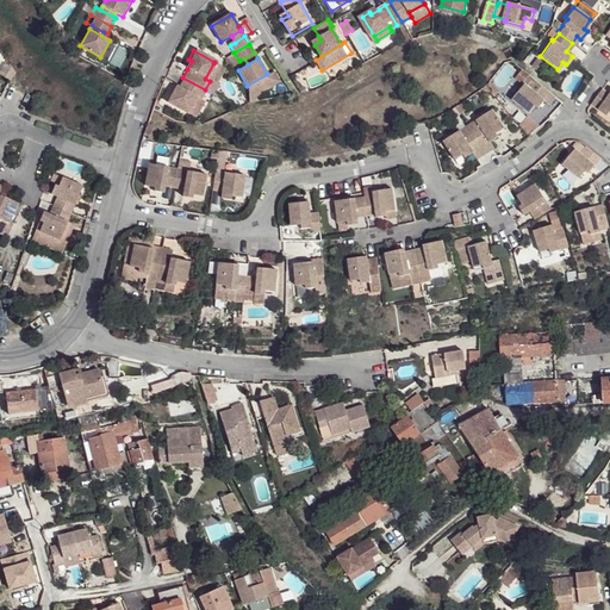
[(210,81),(205,89),(211,93),(224,68),(213,63),(205,79),(210,81)]
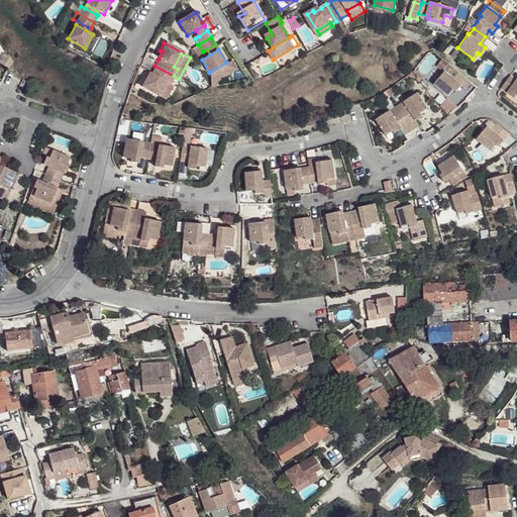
[(209,73),(212,87),(220,85),(218,83),(239,70),(232,59),(226,63),(209,73)]
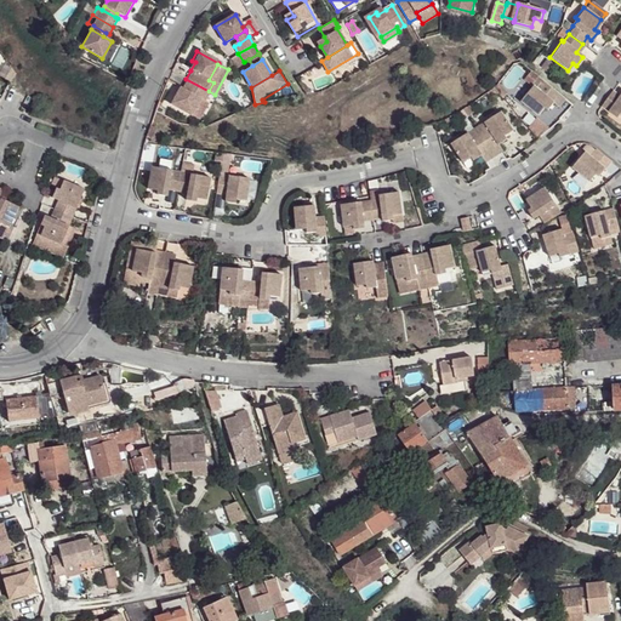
[(562,101),(534,78),(528,85),(530,87),(533,89),(528,96),(524,93),(517,103),(535,117),(541,109),(545,112),(552,103),(556,107),(562,101)]
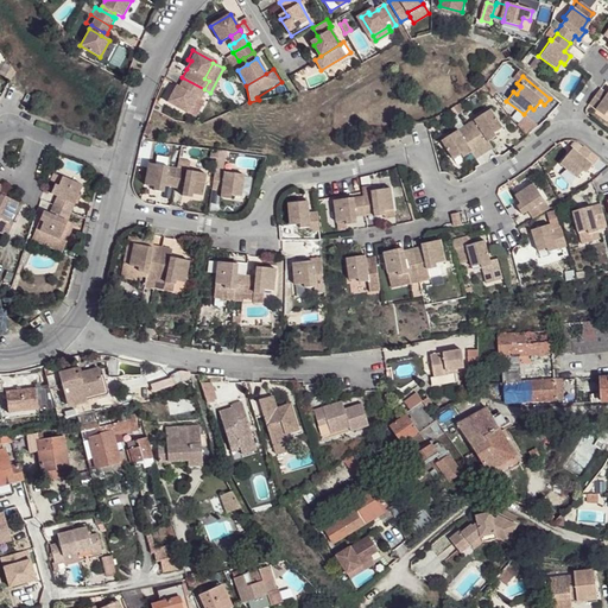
[(204,89),(182,77),(178,86),(173,94),(171,92),(166,101),(187,112),(196,95),(200,97),(204,89)]
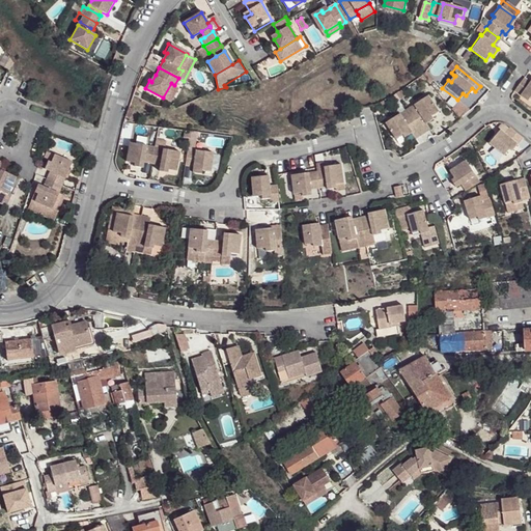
[(530,81),(530,82),(523,78),(512,92),(527,102),(529,99),(530,101),(530,81)]
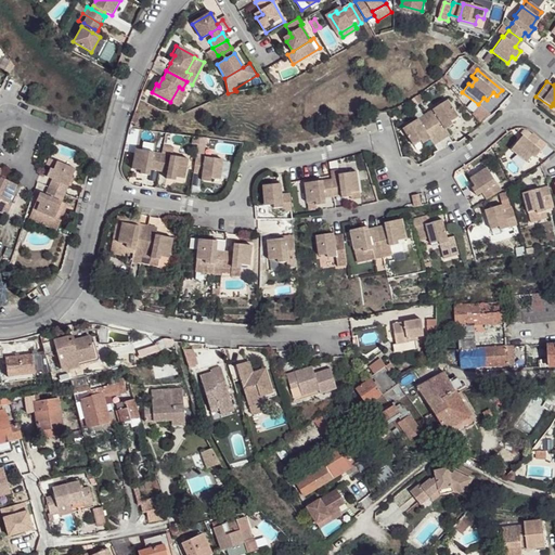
[(179,87),(170,102),(178,106),(185,91),(182,89),(179,87)]
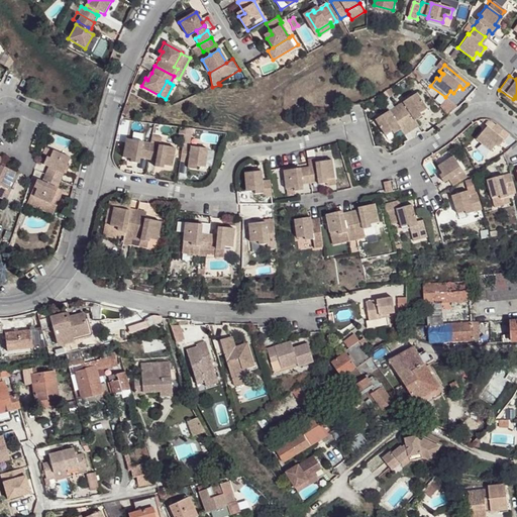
[(392,88),(380,96),(383,102),(396,94),(392,88)]
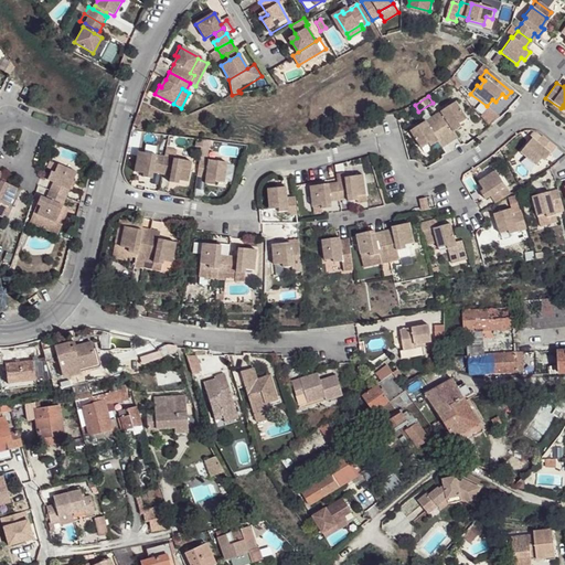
[(439,113),(433,116),(449,144),(457,139),(454,134),(460,128),(458,125),(466,120),(455,103),(445,109),(447,112),(440,116),(439,113)]
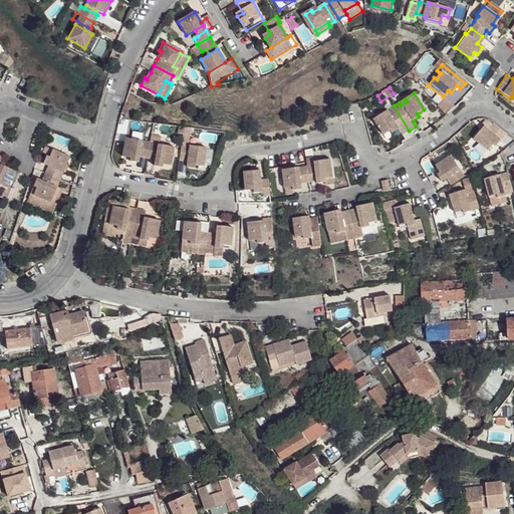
[(444,97),(437,105),(445,115),(454,106),(444,97)]
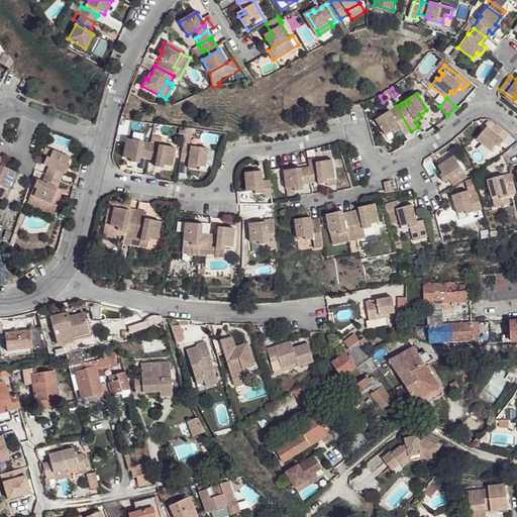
[(401,130),(404,135),(411,131),(396,106),(389,111),(391,114),(385,118),(383,115),(374,120),(384,137),(392,132),(393,134),(401,130)]
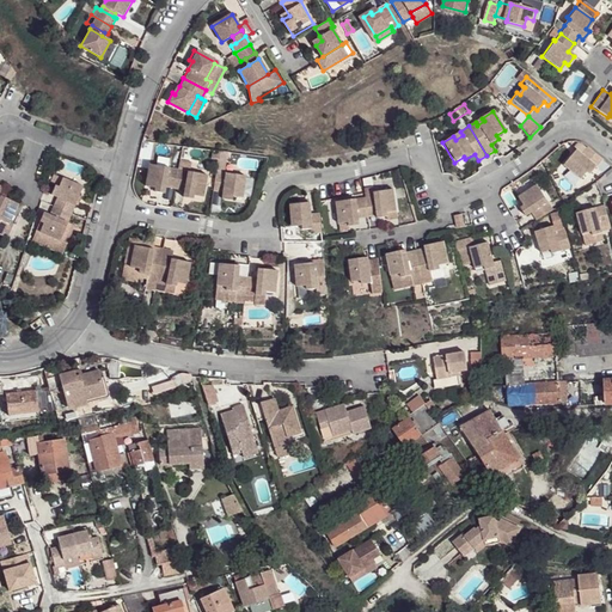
[(585,171),(598,155),(582,142),(576,150),(574,148),(570,155),(568,153),(560,161),(576,175),(582,167),(585,171)]
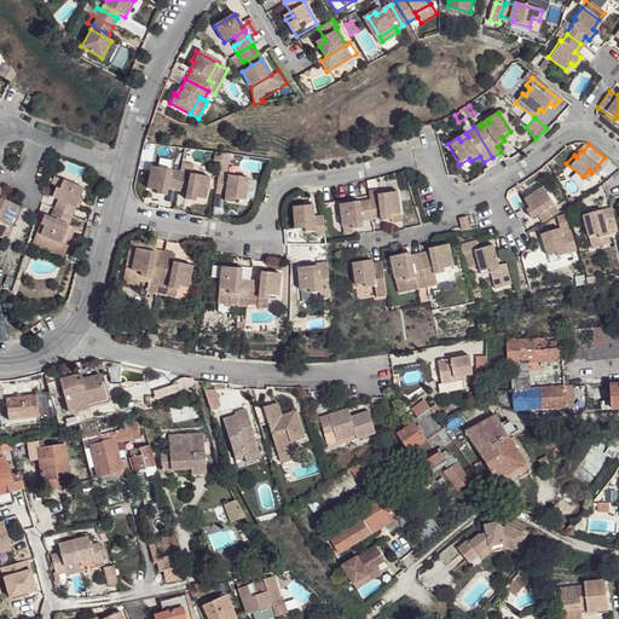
[(166,191),(175,192),(179,172),(168,169),(168,173),(158,172),(160,168),(150,167),(146,189),(156,191),(155,195),(165,197),(166,191)]
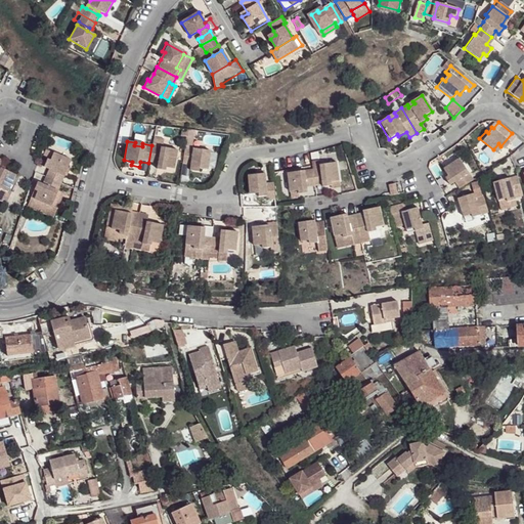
[(159,148),(159,146),(151,145),(148,163),(156,164),(155,169),(163,171),(164,168),(172,169),(176,149),(165,147),(164,149),(159,148)]
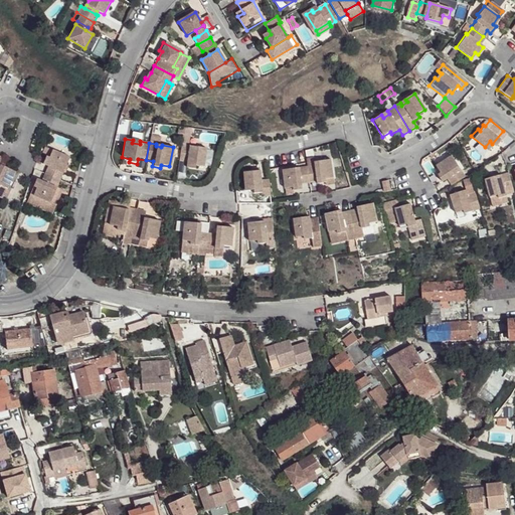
[(185,148),(180,147),(178,163),(187,164),(186,171),(194,172),(195,169),(203,170),(205,151),(194,149),(194,153),(188,152),(188,149),(185,148)]
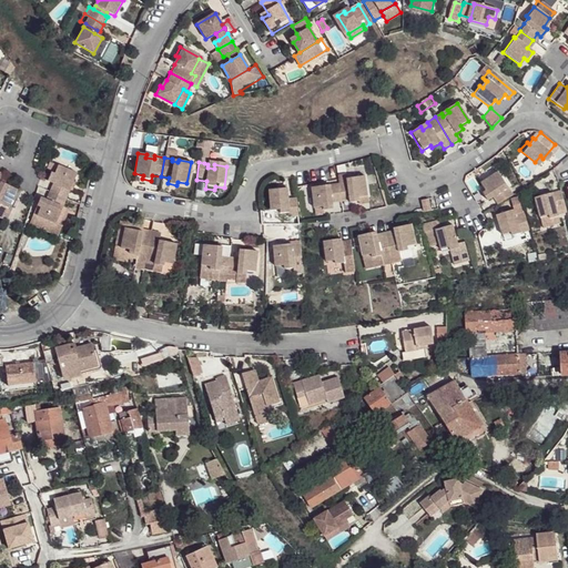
[(54,185),(52,193),(69,200),(72,192),(69,191),(71,184),(74,186),(79,174),(58,166),(56,175),(52,174),(49,183),(54,185)]
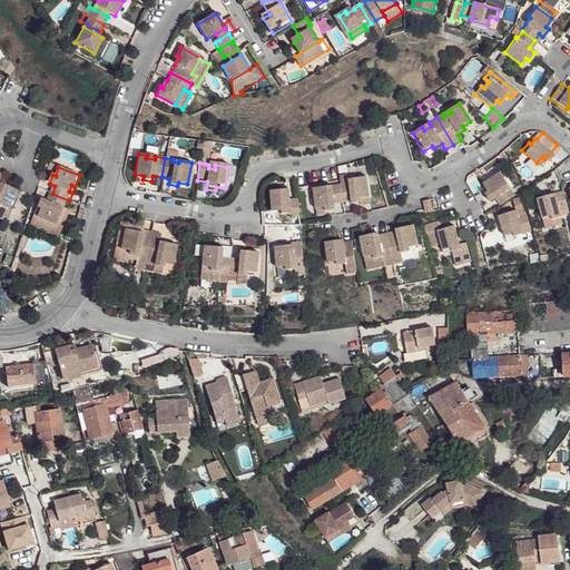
[(499,194),(504,203),(519,192),(514,185),(511,187),(508,182),(511,179),(504,168),(487,178),(492,187),(489,189),(493,197),(499,194)]
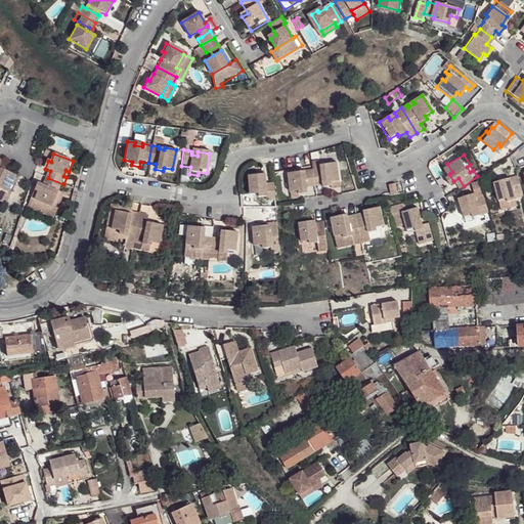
[(326,164),(319,165),(311,165),(313,182),(321,182),(322,183),(332,182),(331,180),(340,178),(336,159),(326,160),(326,164)]
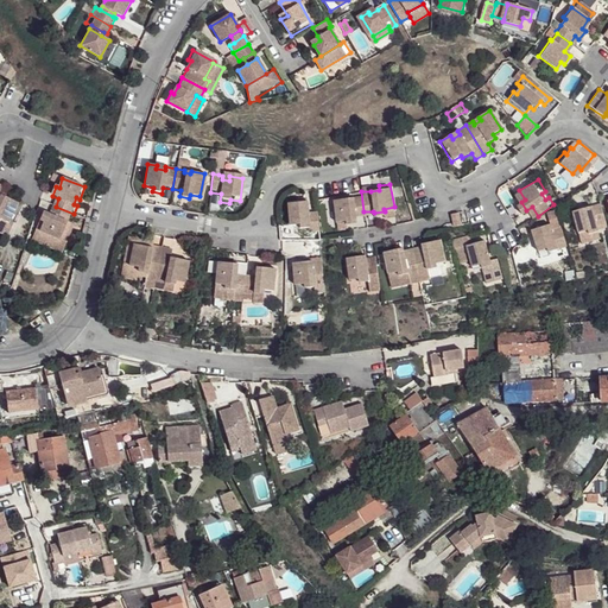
[(6,190),(0,187),(0,225),(1,221),(10,226),(12,226),(21,207),(11,201),(8,204),(1,201),(2,197),(6,190)]
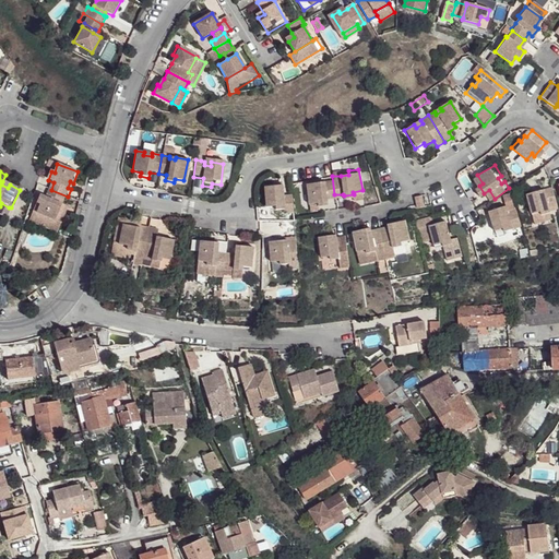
[(326,195),(334,194),(332,176),(324,178),(324,181),(317,182),(316,180),(304,182),(307,202),(317,201),(317,204),(326,202),(326,195)]
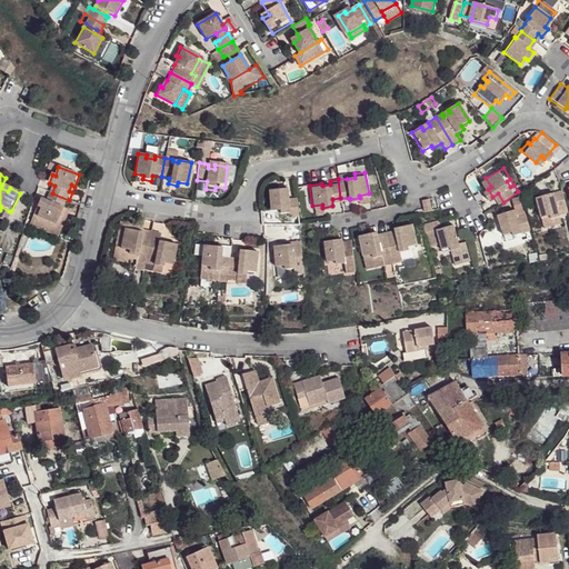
[(288,220),(298,219),(296,200),(286,201),(283,193),(276,195),(276,191),(266,192),(269,213),(277,212),(278,216),(287,215),(288,220)]
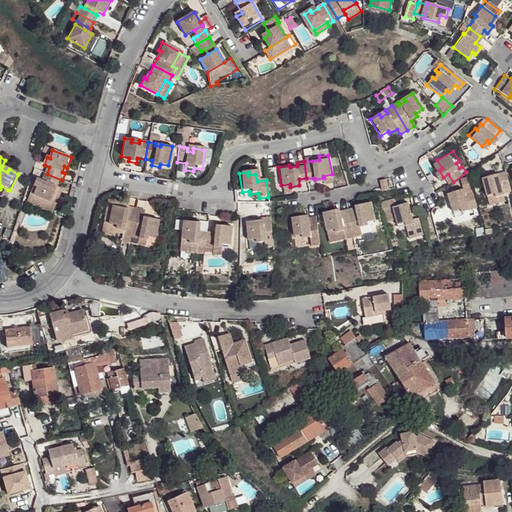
[(503,191),(510,189),(506,172),(497,175),(498,178),(490,179),(490,177),(482,179),(487,199),(494,196),(495,199),(504,197),(503,191)]
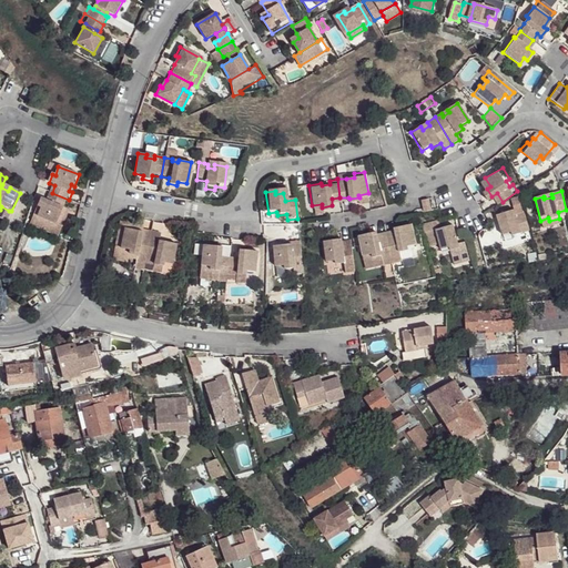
[(62,206),(66,208),(69,200),(52,193),(49,202),(42,199),(40,209),(42,210),(39,222),(36,220),(32,229),(56,237),(59,226),(63,215),(60,214),(62,206)]
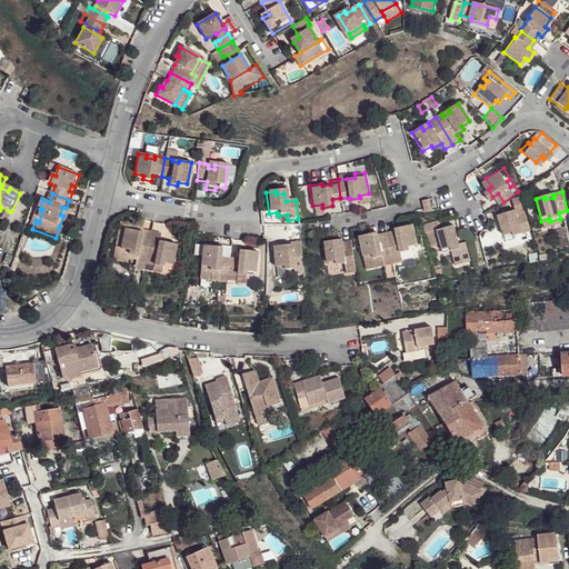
[(429,198),(421,199),(425,211),(431,210),(429,198)]
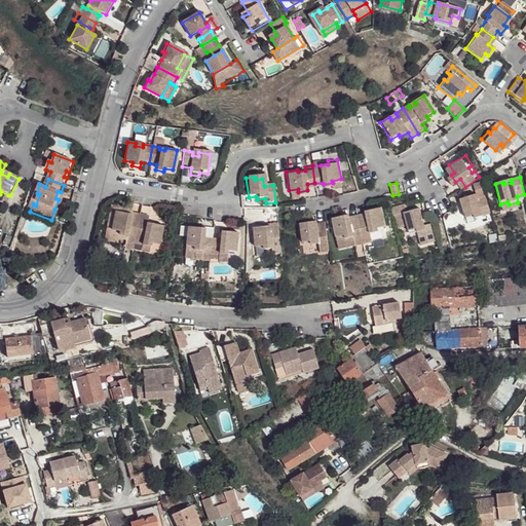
[(0,202),(4,204),(8,195),(1,191),(0,194),(0,202)]
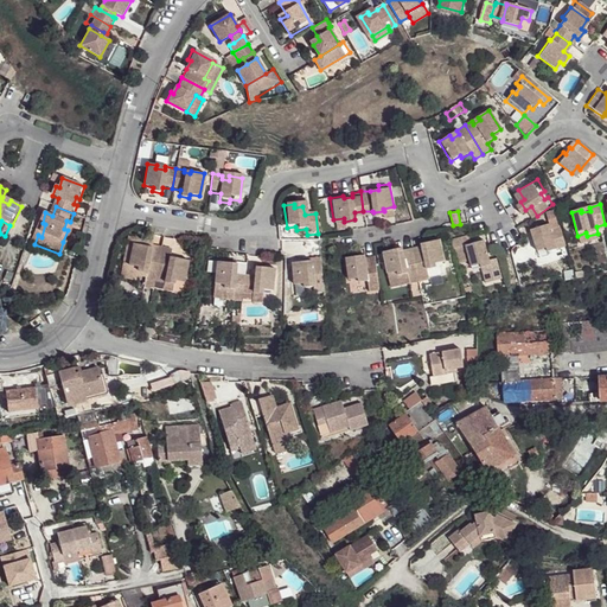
[(547,254),(567,248),(560,229),(550,231),(549,229),(541,230),(541,229),(530,231),(537,253),(547,249),(547,254)]
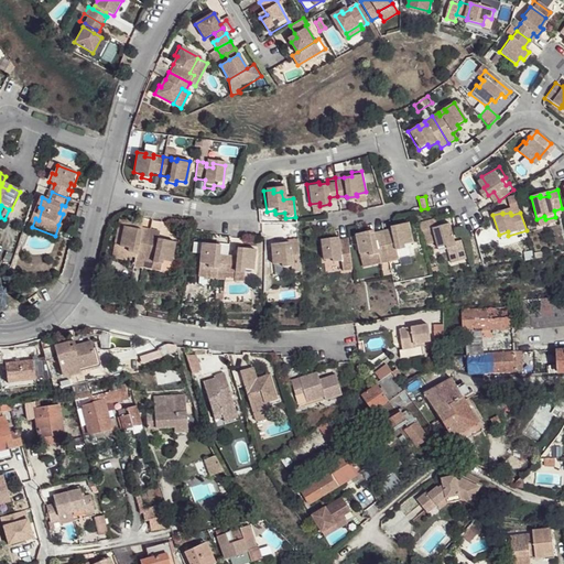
[(142,223),(119,218),(111,257),(126,260),(128,252),(127,252),(128,247),(119,246),(123,225),(133,227),(133,229),(141,231),(142,225),(142,223)]
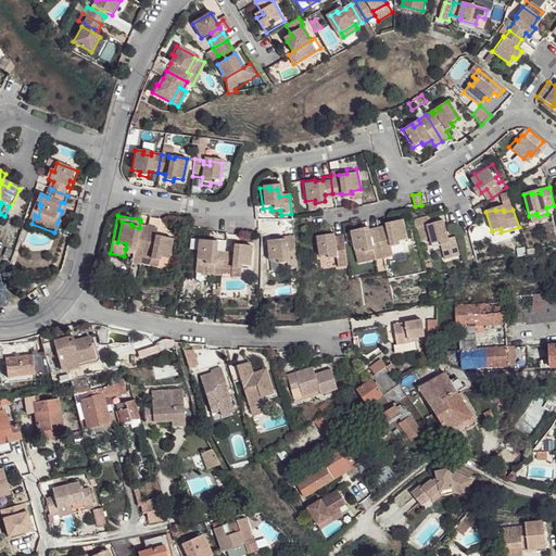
[(431,223),(429,215),(411,219),(413,228),(426,226),(430,244),(440,242),(441,244),(449,243),(444,223),(437,224),(436,222),(431,223)]
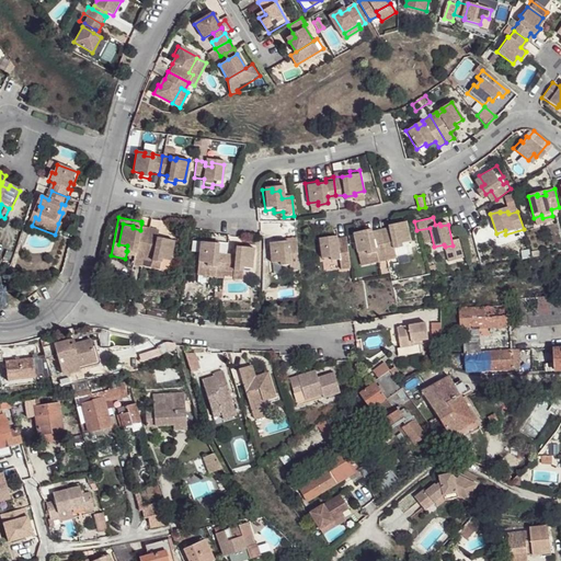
[(393,227),(388,228),(380,230),(386,259),(395,258),(392,250),(401,249),(401,244),(409,243),(404,221),(393,224),(393,227)]
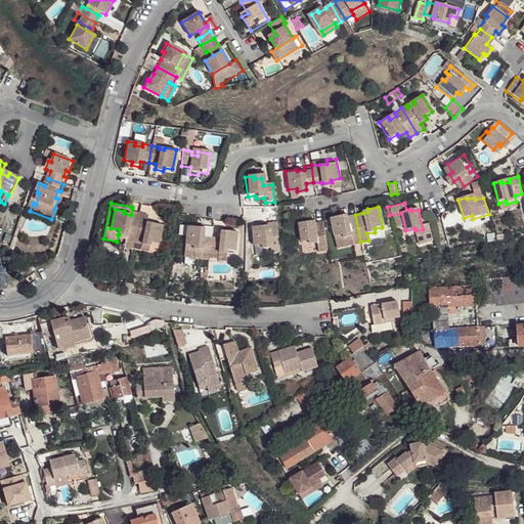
[(133,243),(139,210),(132,209),(131,215),(124,213),(124,211),(115,209),(111,228),(119,229),(118,234),(119,234),(127,235),(126,242),(133,243)]
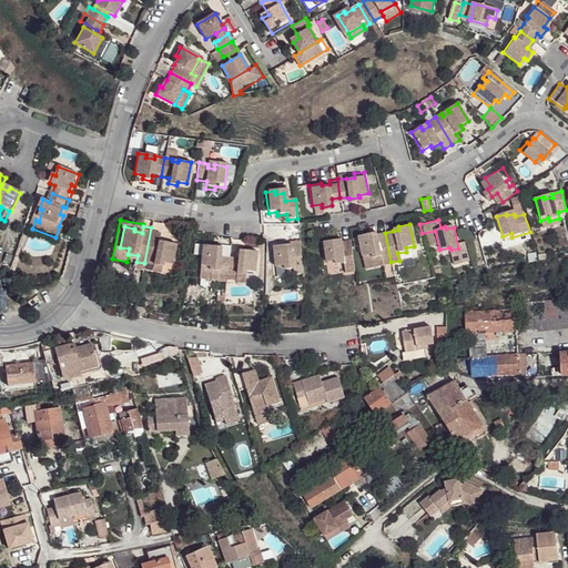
[(159,235),(160,230),(151,227),(144,263),(160,266),(159,273),(169,274),(175,239),(165,237),(165,241),(158,239),(159,235)]
